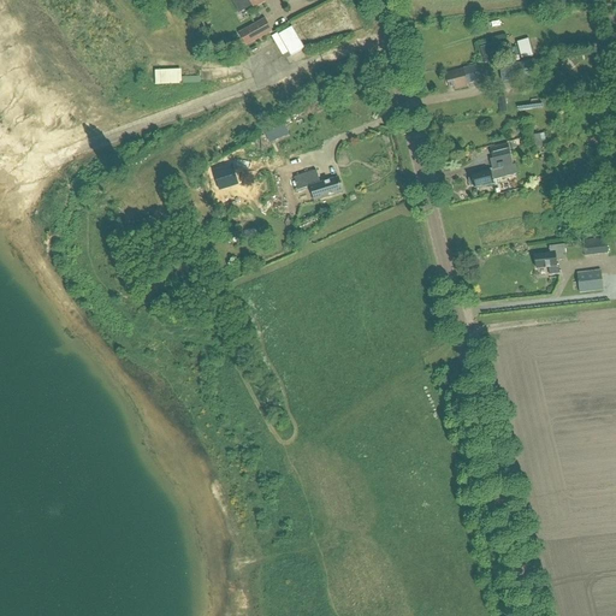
[(235,29),(243,43),(270,28),(261,15),(235,29)]
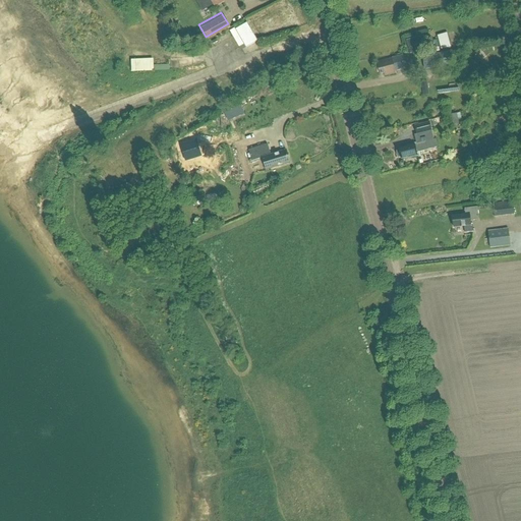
[(246,49),(257,42),(247,23),(236,31),(246,49)]
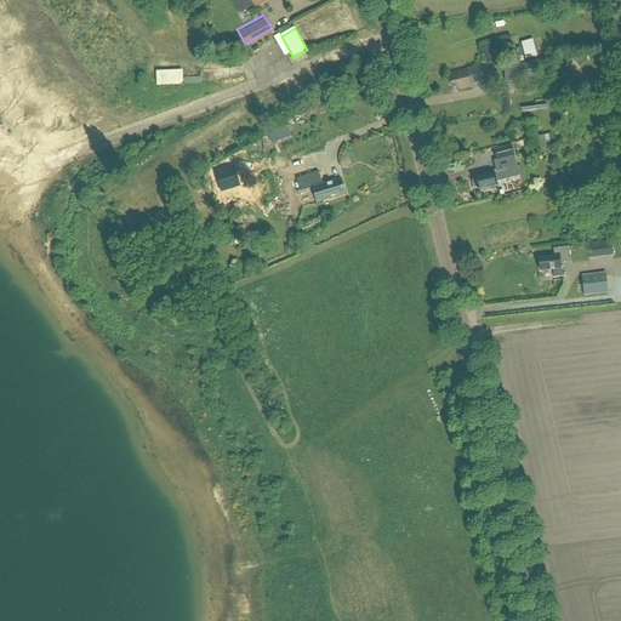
[(271,34),(257,38),(260,45),(272,41),(271,34)]
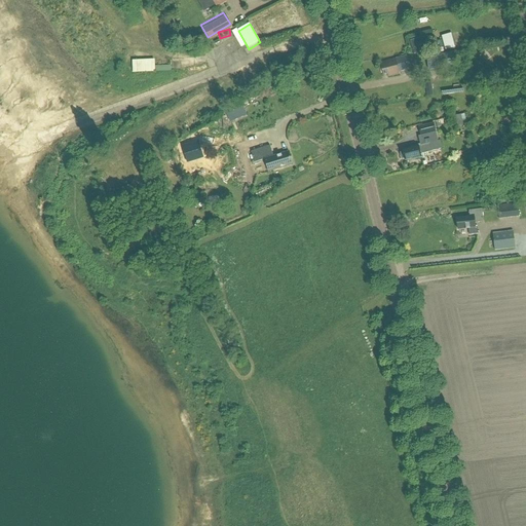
[(446,50),(455,47),(451,33),(442,36),(446,50)]
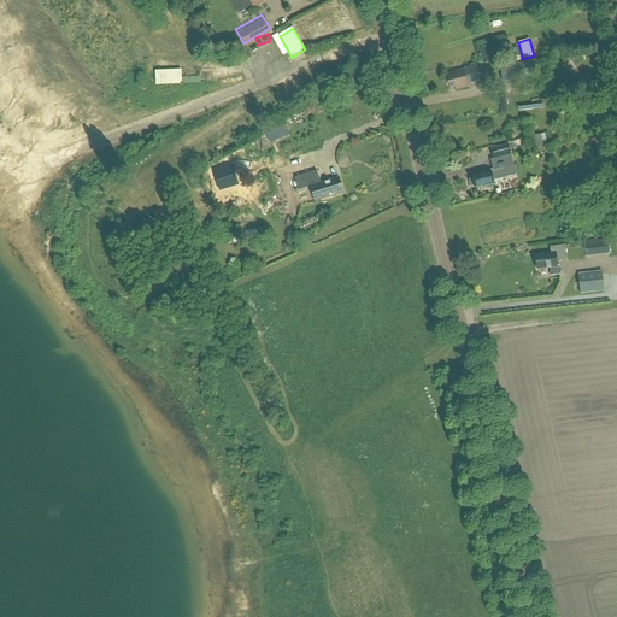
[(486,63),(505,58),(500,42),(481,47),(486,63)]
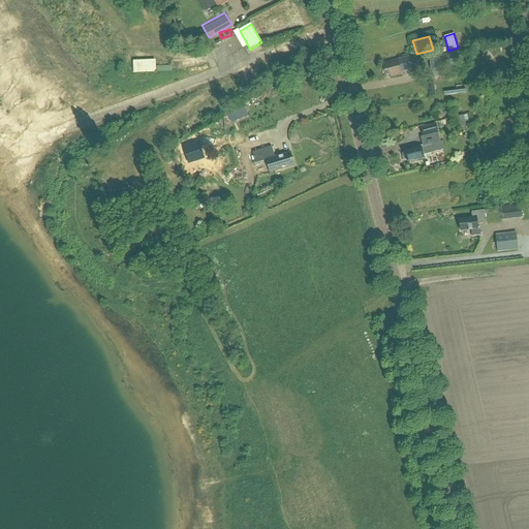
[(483,45),(478,49),(483,58),(488,55),(483,45)]
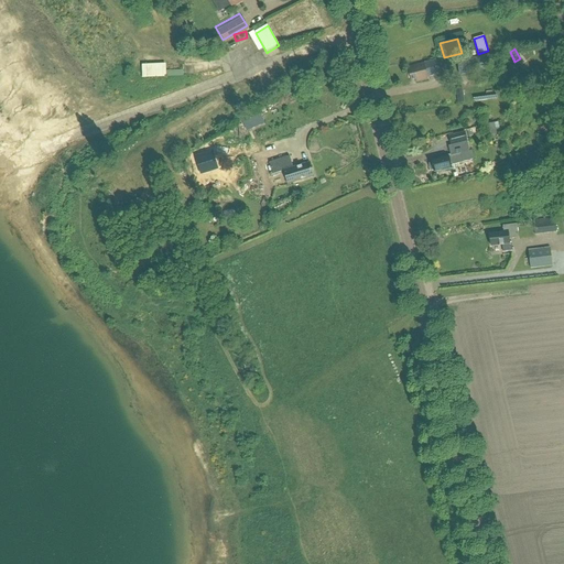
[(485,57),(458,62),(461,75),(487,71),(485,57)]
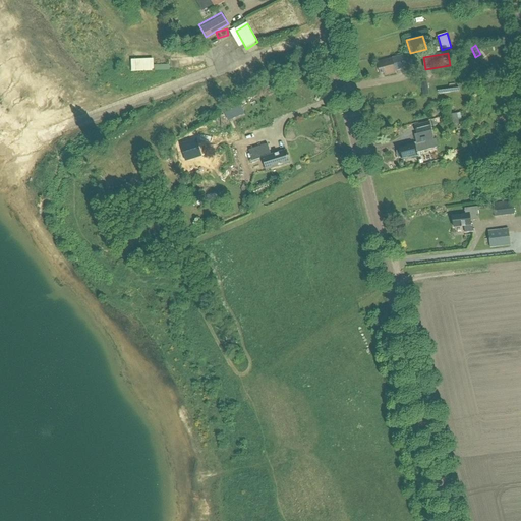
[(151,55),(127,57),(128,69),(151,68),(151,55)]
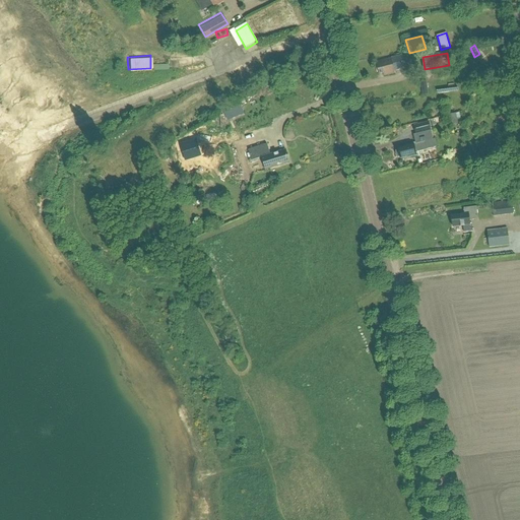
[(377,63),(380,75),(383,74),(384,77),(395,74),(394,69),(397,69),(397,70),(404,68),(402,57),(391,59),(377,63)]
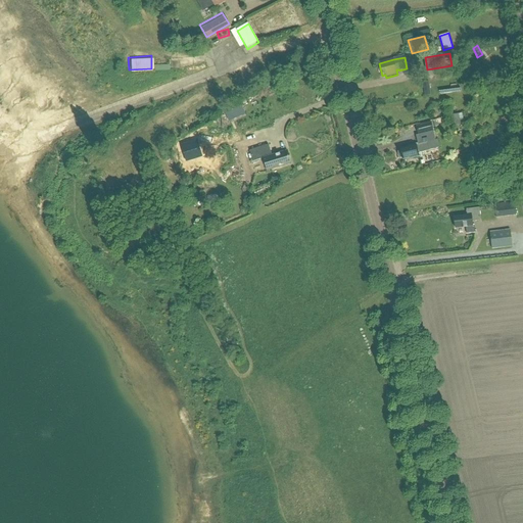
[(229,111),(232,121),(244,115),(241,106),(229,111)]
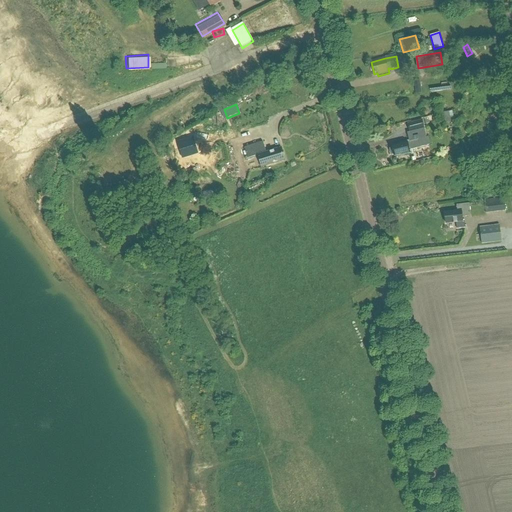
[(235,115),(225,120),(228,127),(238,123),(235,115)]
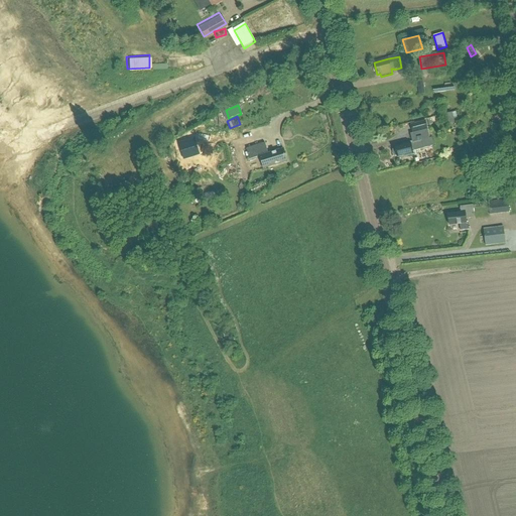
[(415,132),(429,129),(427,121),(413,124),(415,132)]
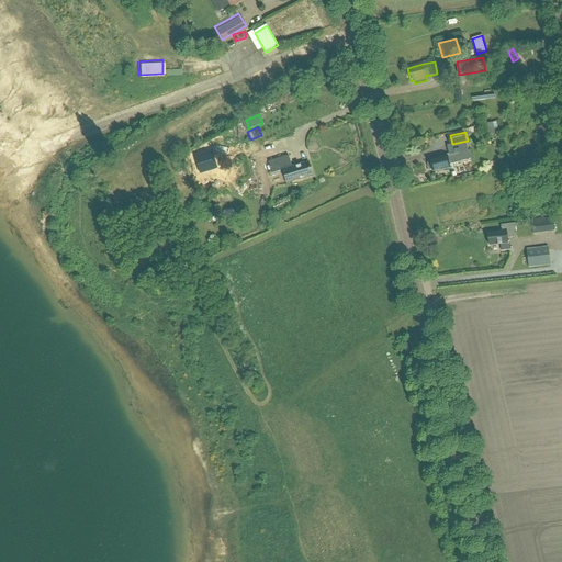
[(461,163),(459,154),(468,152),(465,142),(449,146),(452,156),(449,156),(449,155),(437,158),(438,159),(430,161),(430,163),(428,164),(428,166),(428,168),(429,170),(433,170),(433,171),(440,170),(440,171),(450,168),(450,165),(461,163)]
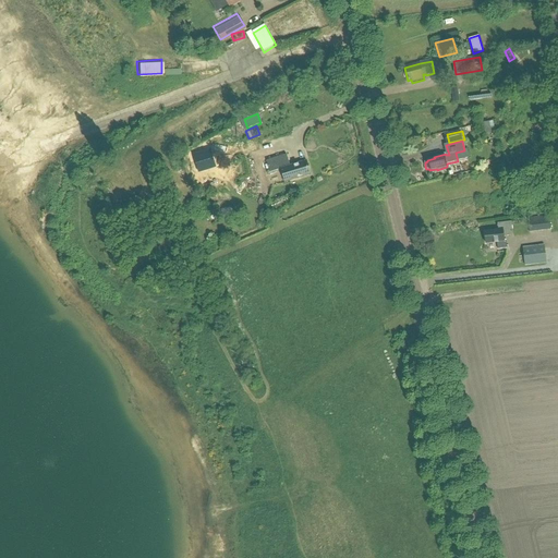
[(286,167),(282,156),(267,160),(270,172),(281,169),(284,182),(311,174),(307,160),(286,167)]
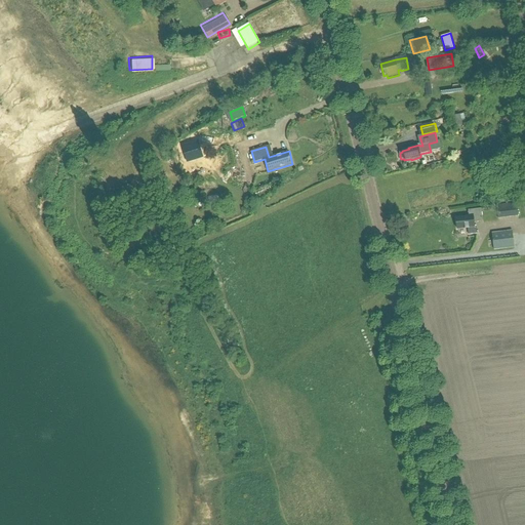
[(475,227),(474,223),(483,221),(481,209),(468,210),(469,216),(455,218),(457,230),(468,229),(469,235),(477,234),(476,227),(475,227)]
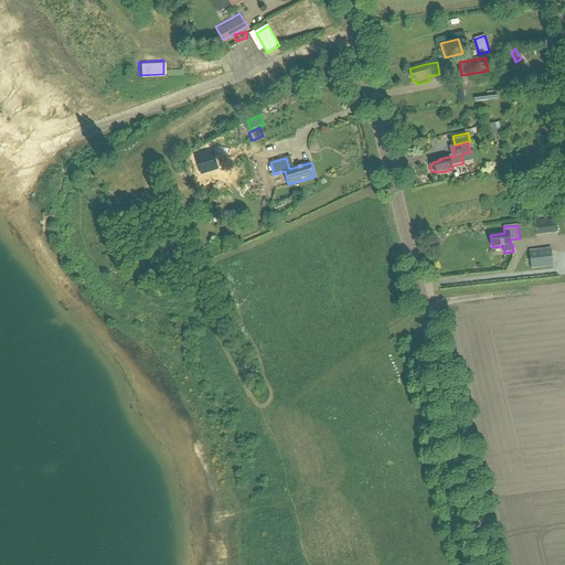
[(532,269),(554,266),(552,248),(530,251),(532,269)]
